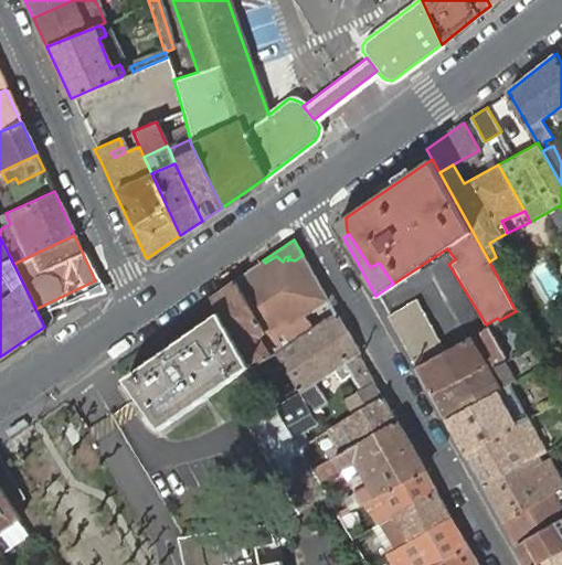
[(263,260),(235,281),(263,328),(275,350),(309,326),(301,313),(327,299),(303,255),(295,260),(290,259),(287,260),(289,256),(285,257),(283,262),(276,256),(265,263),(263,260)]
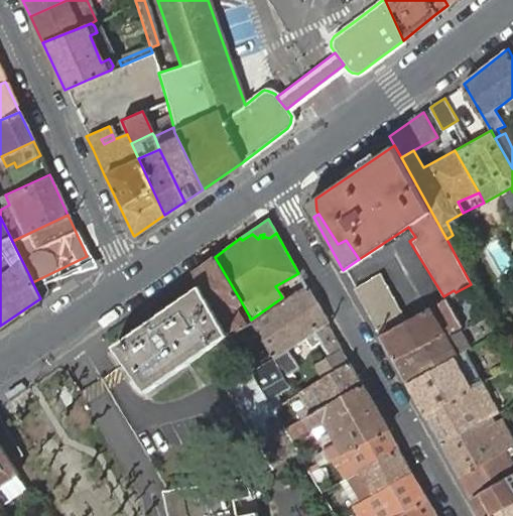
[(215,257),(194,270),(202,283),(230,332),(238,326),(241,332),(247,327),(234,302),(240,299),(215,257)]
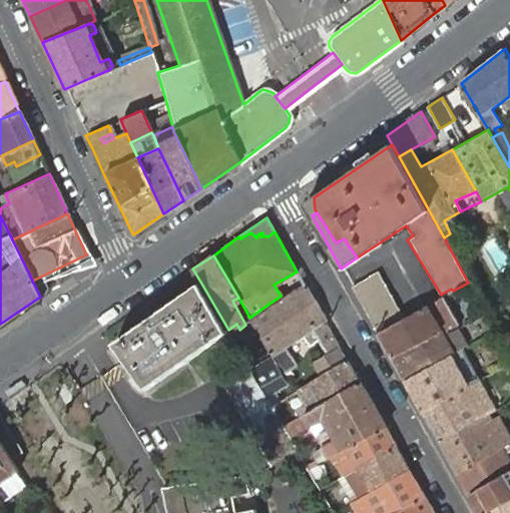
[(375,267),(350,283),(377,331),(404,316),(375,267)]
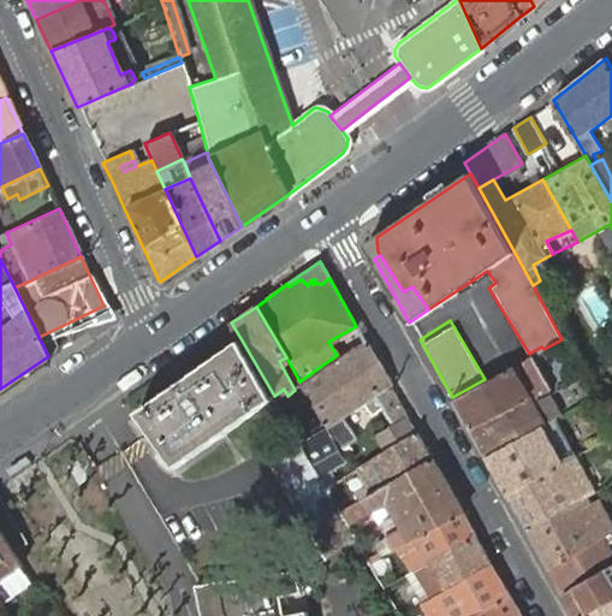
[(274,396),(241,338),(137,412),(174,466),(274,396)]
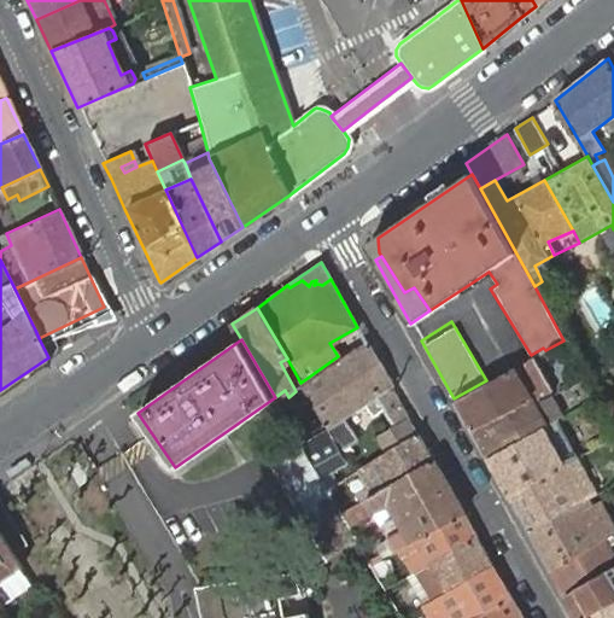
[(302,386),(325,425),(364,401),(374,413),(387,406),(398,424),(379,436),(386,452),(417,432),(366,342),(302,386)]
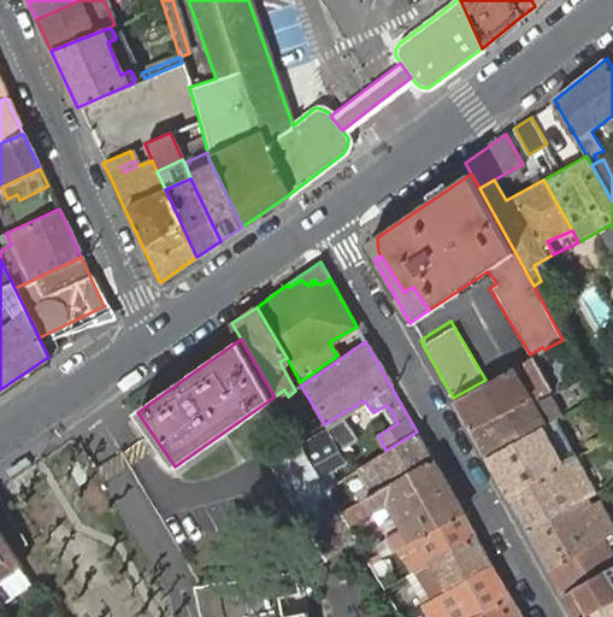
[(549,386),(530,354),(485,380),(453,398),(469,427),(535,393),(549,386)]
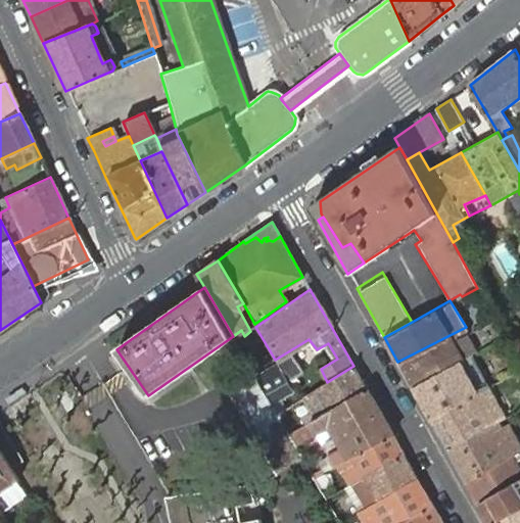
[(233,336),(236,341),(244,336),(241,330),(233,336)]
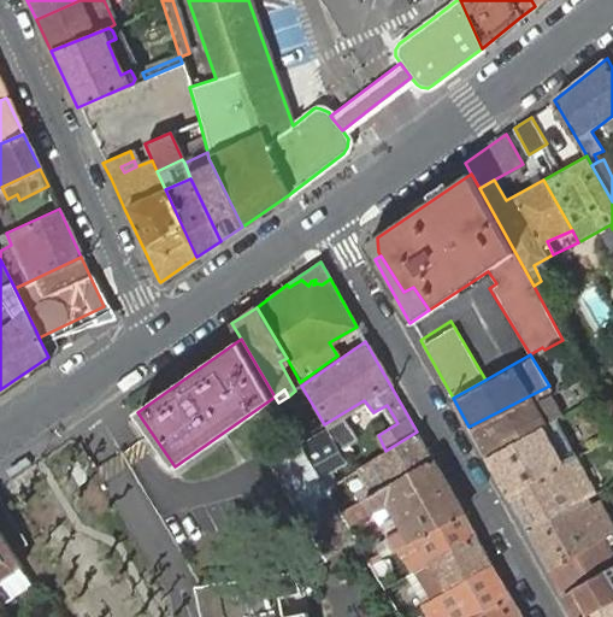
[(538,400),(535,393),(469,427),(484,456),(538,425),(542,423),(531,405),(538,400)]
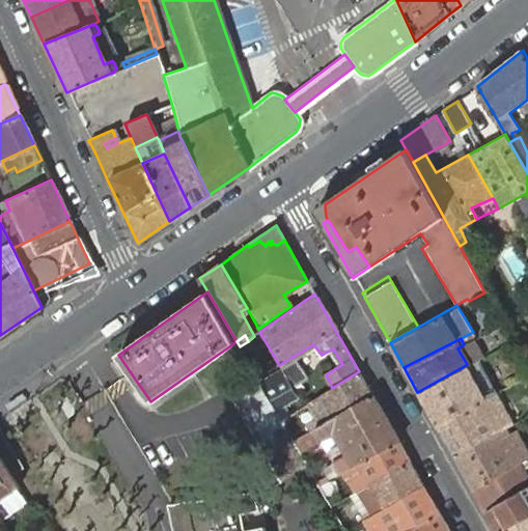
[(467,364),(474,361),(464,344),(457,348),(467,364)]
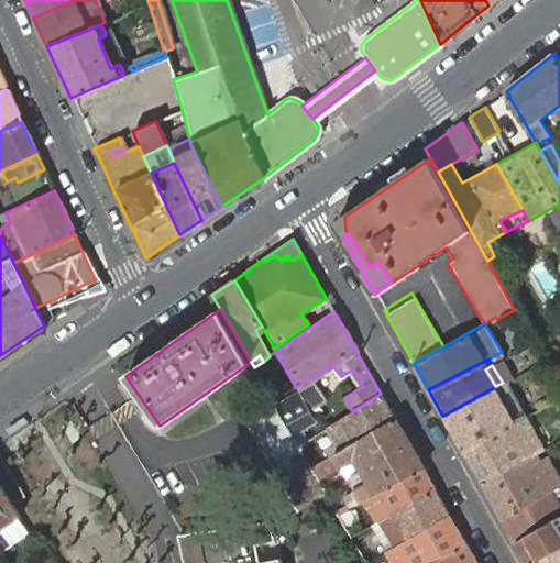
[(495,386),(492,388),(513,421),(517,419),(524,416),(526,415),(506,379),(503,383),(495,386)]
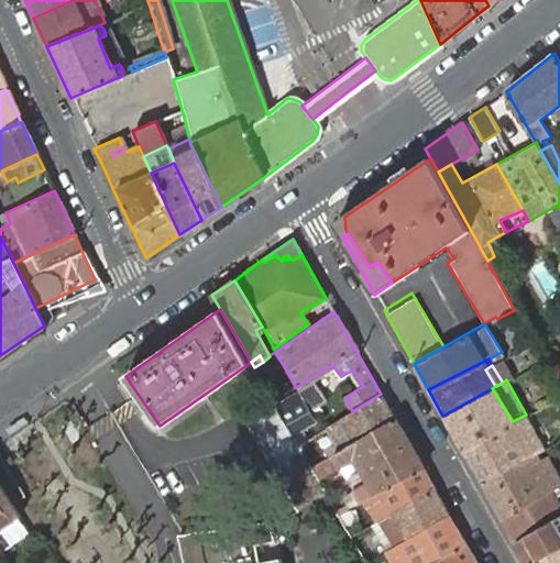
[(296,387),(273,400),(292,432),(315,418),(296,387)]
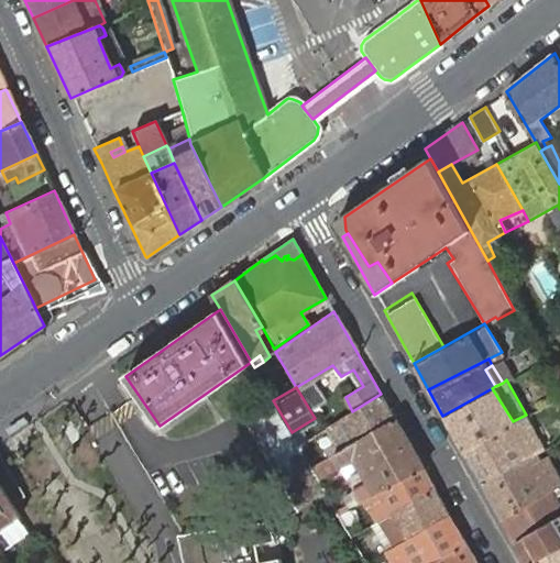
[(492,388),(442,416),(462,450),(513,421),(492,388)]
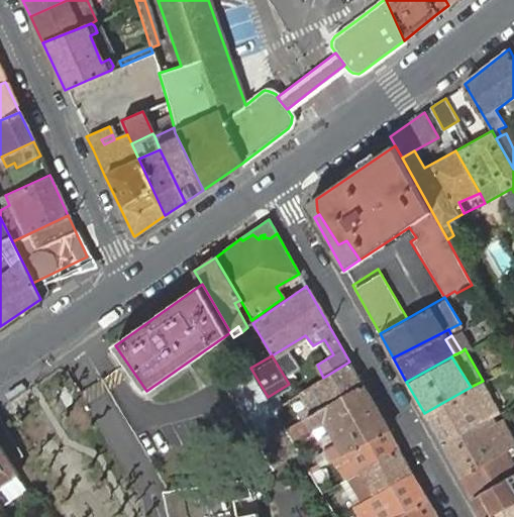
[(218,375),(273,468),(299,450),(293,439),(286,429),(268,397),(250,368),(245,358),(218,375)]
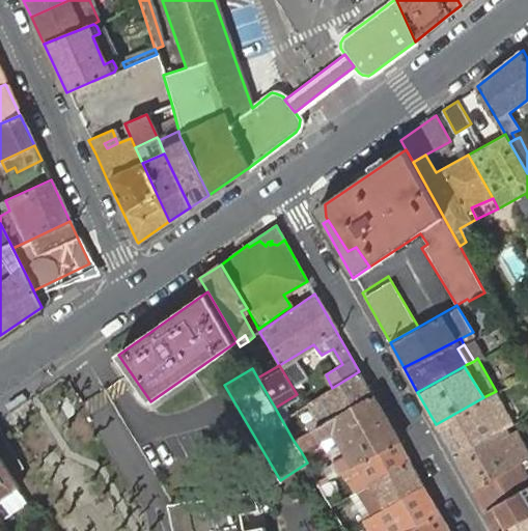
[(305,424),(309,431),(372,395),(359,371),(332,388),(306,402),(309,410),(316,407),(323,415),(314,419),(305,424)]
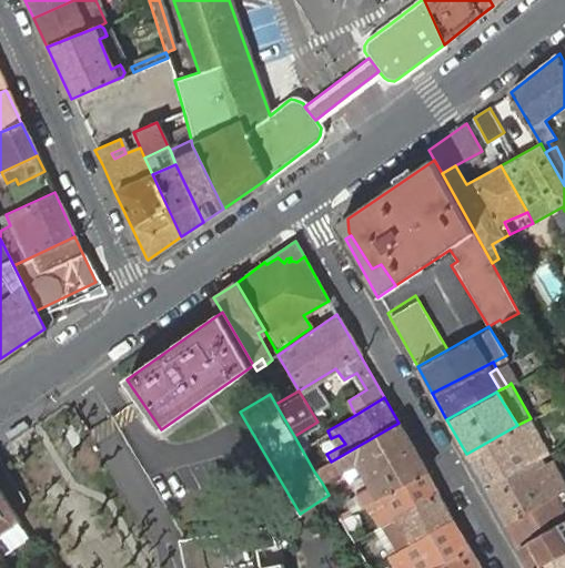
[(532,425),(528,419),(522,423),(525,429),(532,425)]
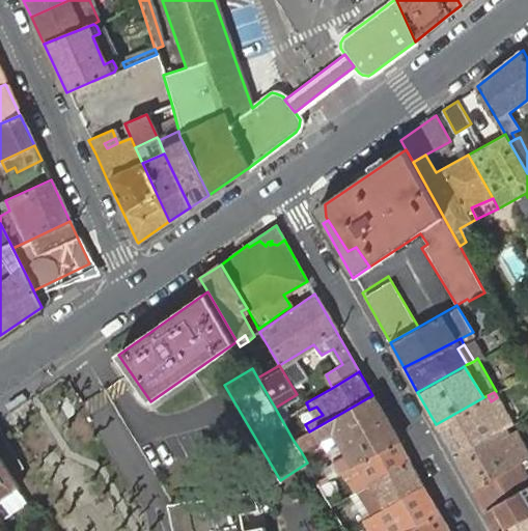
[(328,450),(384,416),(372,395),(309,431),(294,441),(301,451),(322,440),(328,450)]
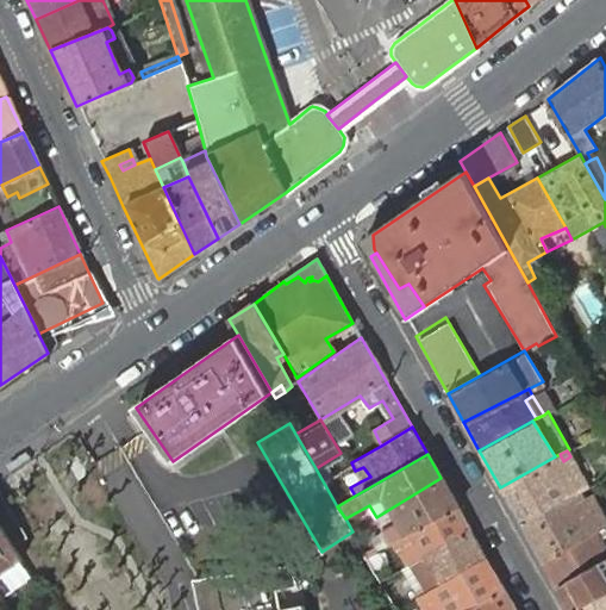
[(555,456),(500,487),(520,523),(581,489),(585,485),(570,456),(563,461),(560,454),(555,456)]
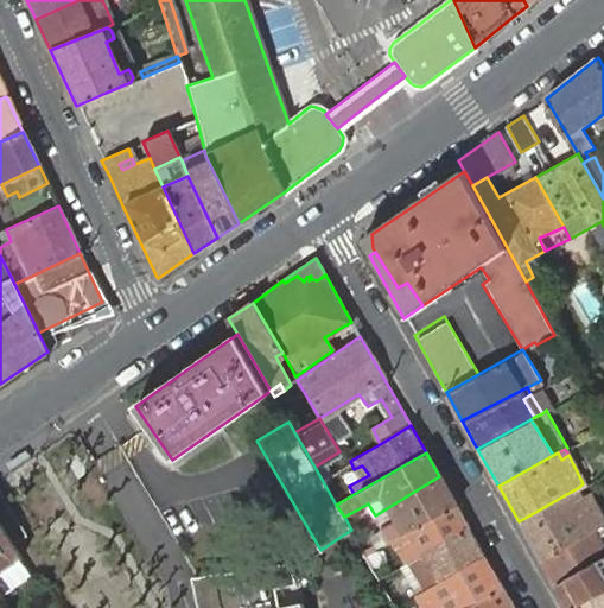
[(354,469),(360,480),(369,475),(362,466),(354,469)]
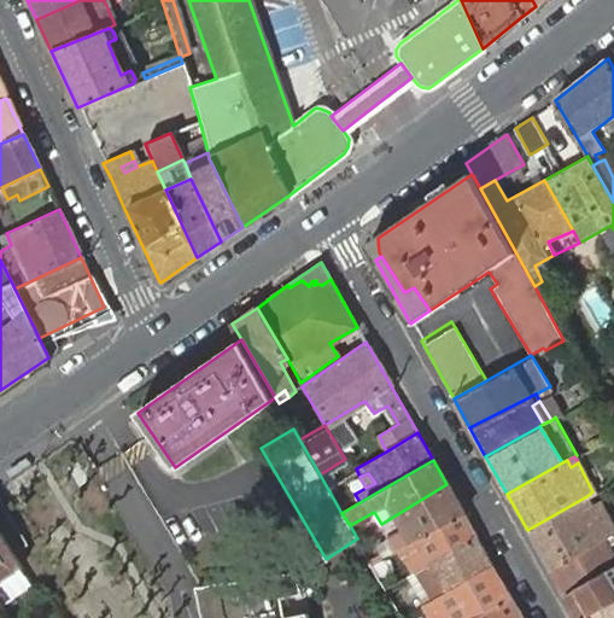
[(446,484),(381,524),(396,551),(463,513),(446,484)]
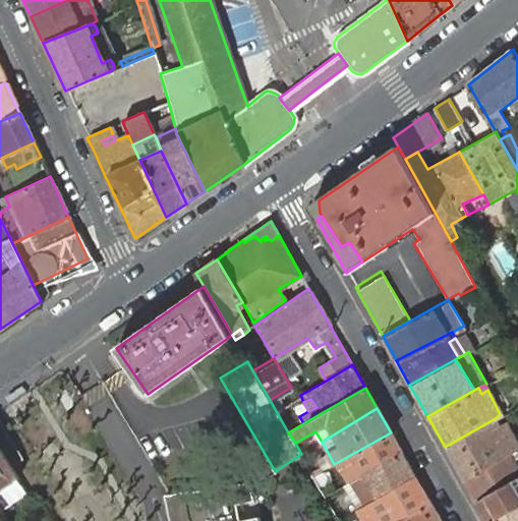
[(497,417),(445,447),(462,477),(514,448),(511,444),(517,439),(506,422),(501,424),(497,417)]
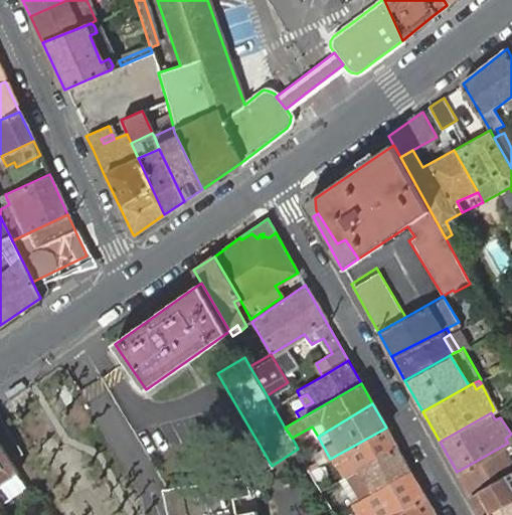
[(386,427),(330,459),(333,465),(337,462),(343,472),(338,474),(340,478),(347,475),(397,448),(386,427)]
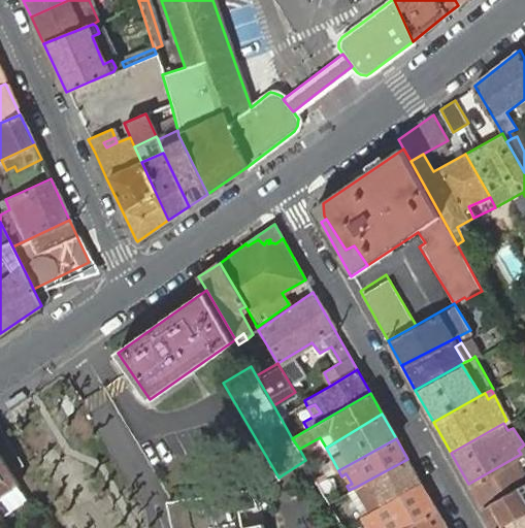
[(0,497),(22,484),(12,469),(0,449),(0,497)]
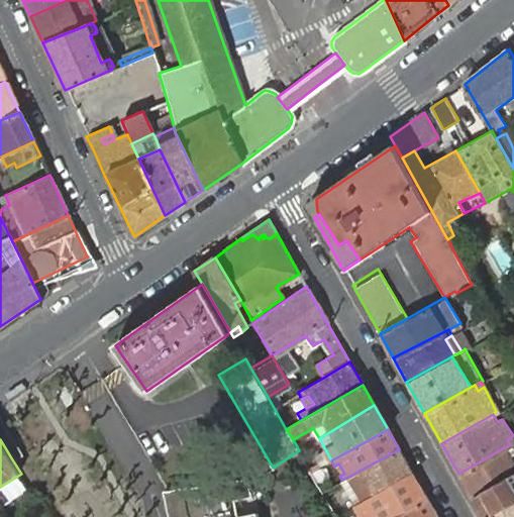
[(513,441),(510,444),(458,474),(472,497),(513,472),(513,464),(509,455),(513,452),(513,441)]
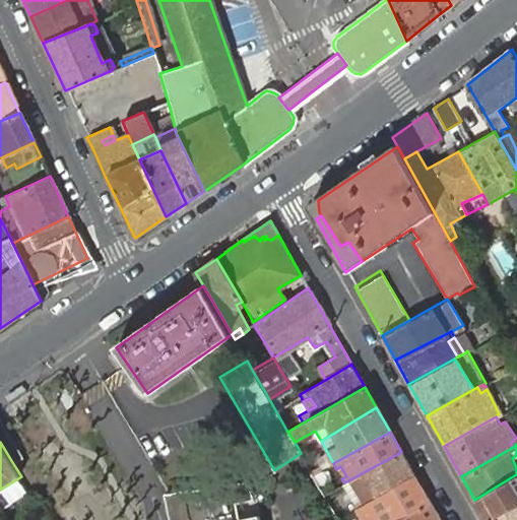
[(401,452),(350,479),(364,504),(414,475),(401,452)]
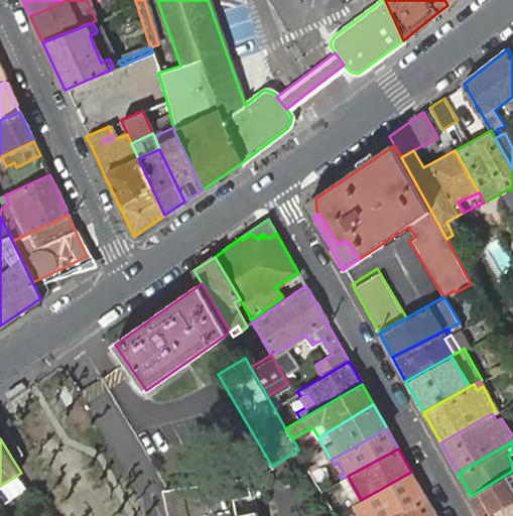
[(512,471),(471,496),(482,515),(484,515),(512,499),(512,471)]
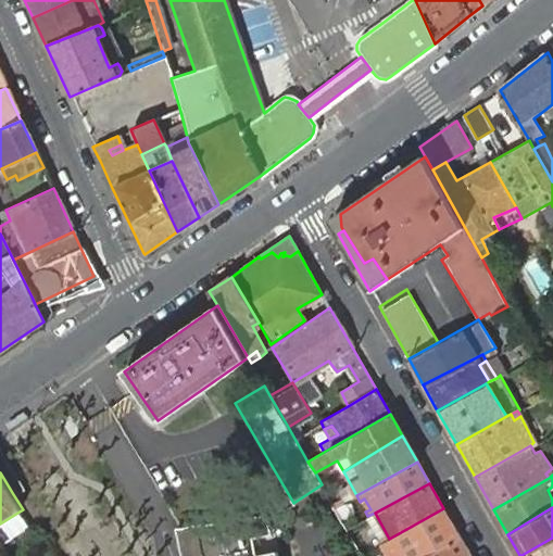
[(424,555),(459,536),(443,508),(389,539),(381,543),(388,555),(424,555)]
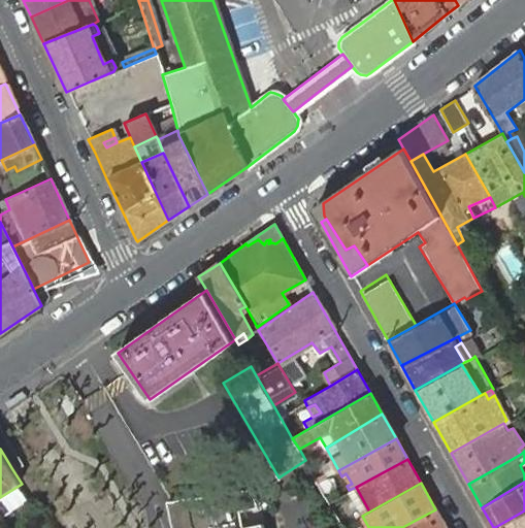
[(267,527),(258,486),(171,499),(177,527),(267,527)]
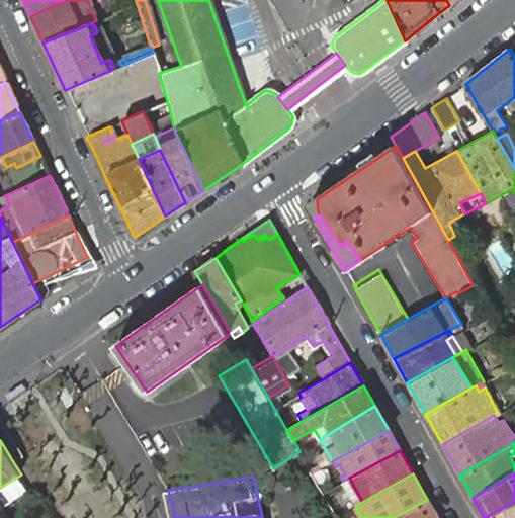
[(349,478),(342,481),(355,506),(362,502),(349,478)]
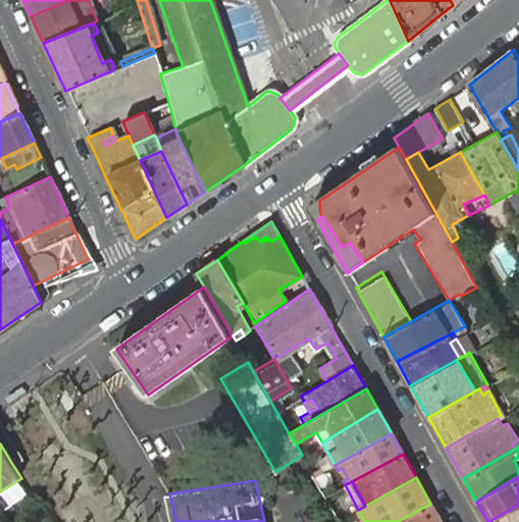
[(440,521),(430,504),(398,521),(440,521)]
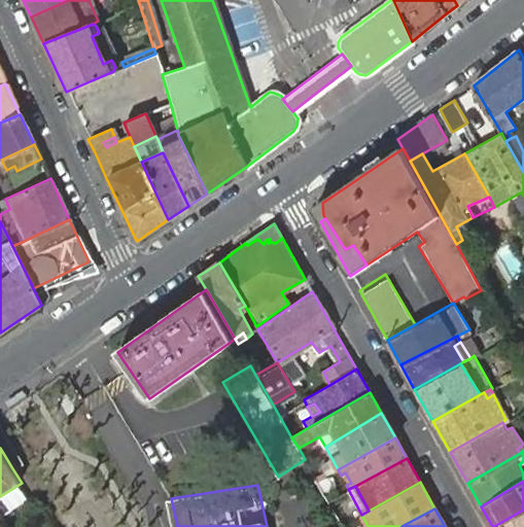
[(523,526),(523,510),(494,526),(523,526)]
